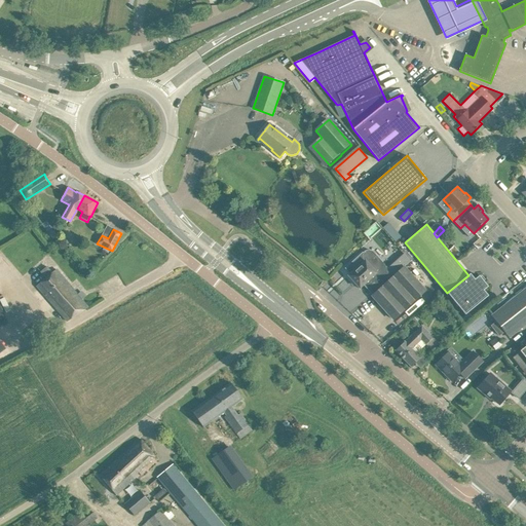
[(473,245),(478,250),(484,243),(480,238),(473,245)]
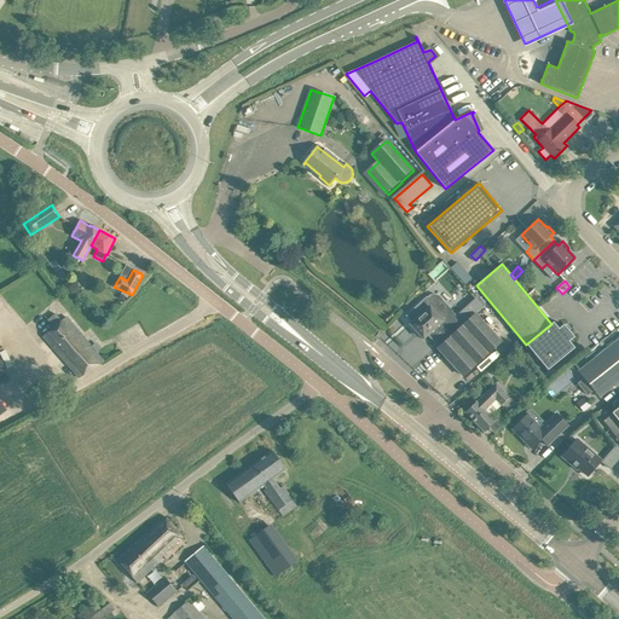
[(428,296),(427,298),(427,299),(426,300),(426,301),(426,302),(427,304),(427,305),(427,306),(428,307),(429,307),(412,323),(410,324),(423,339),(427,335),(439,324),(450,337),(475,314),(482,307),(473,298),(455,314),(452,312),(440,298),(439,296),(438,295),(437,294),(435,294),(434,294),(432,294),(431,294),(429,295),(429,296),(428,296)]
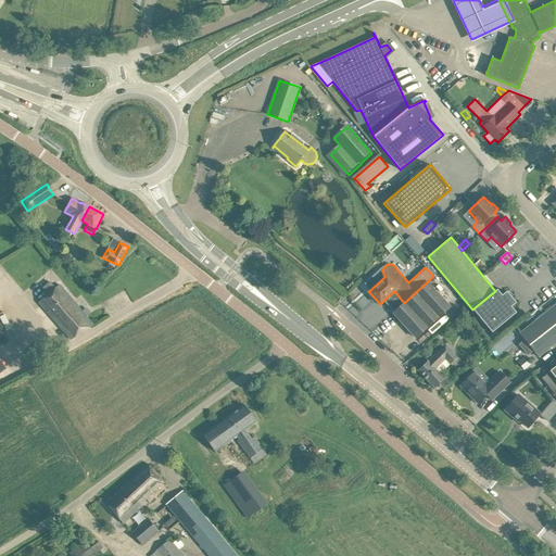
[(427,282),(404,303),(393,313),(416,338),(450,307),(427,282)]
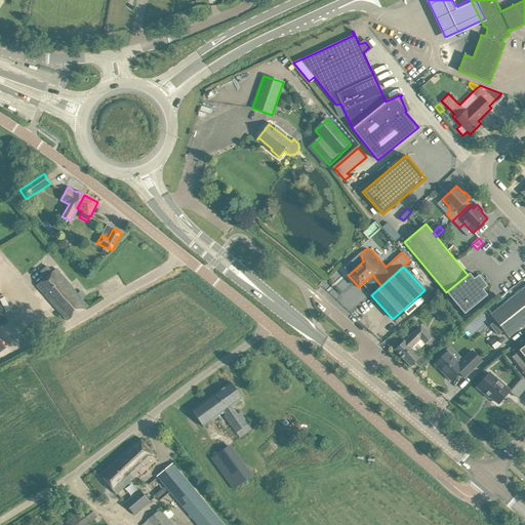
[(36,285),(67,321),(87,307),(81,299),(80,300),(75,295),(77,294),(55,269),(36,285)]
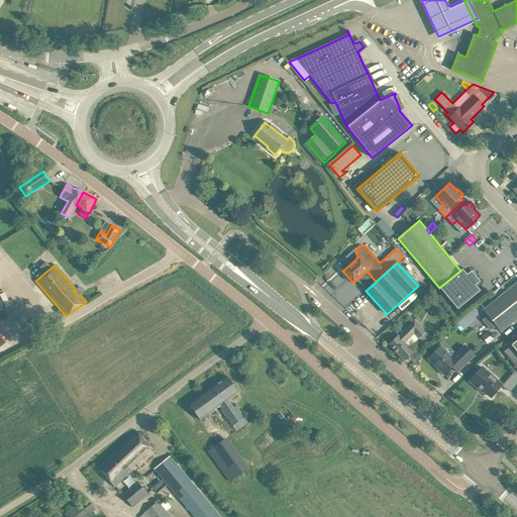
[(439,288),(456,309),(480,291),(475,286),(480,282),(472,273),(471,272),(467,275),(461,270),(460,271),(439,288)]
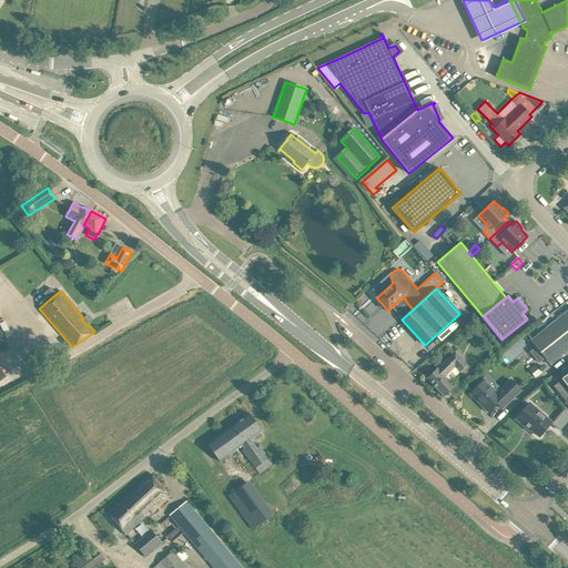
[(536,346),(529,352),(539,364),(545,358),(550,364),(567,350),(567,311),(531,341),(536,346)]
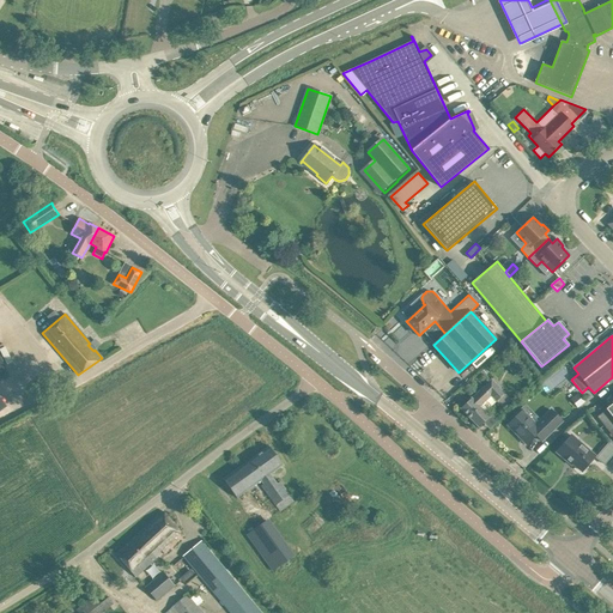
[(517,354),(505,365),(513,375),(526,364),(517,354)]
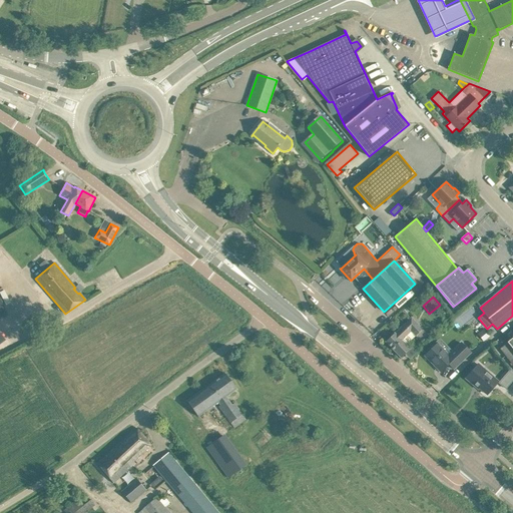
[(427,335),(422,330),(411,318),(404,325),(395,334),(394,334),(385,342),(401,358),(410,350),(401,341),(410,332),(420,342),(427,335)]
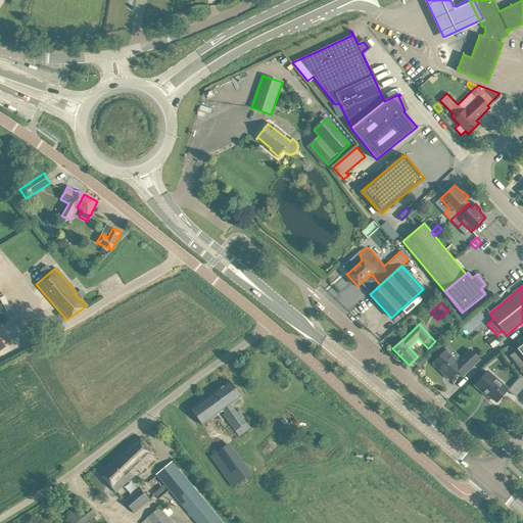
[(484,330),(480,333),(484,339),(489,335),(484,330)]
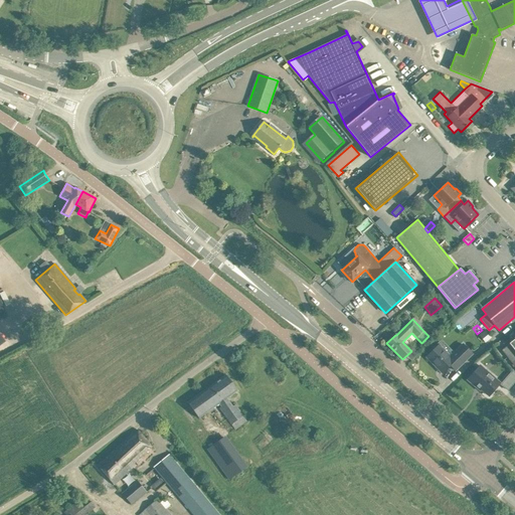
[(514,338),(509,344),(502,350),(514,366),(514,338)]
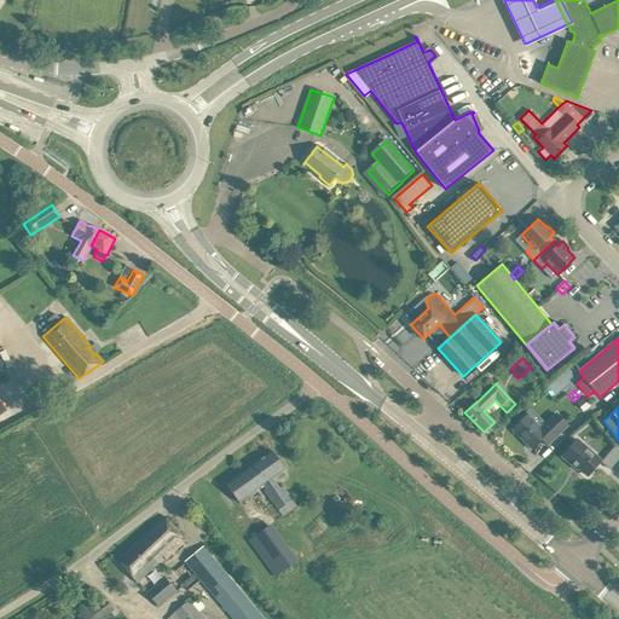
[(556,414),(547,424),(531,409),(525,415),(518,422),(519,423),(513,429),(532,449),(541,439),(547,445),(567,426),(556,414)]
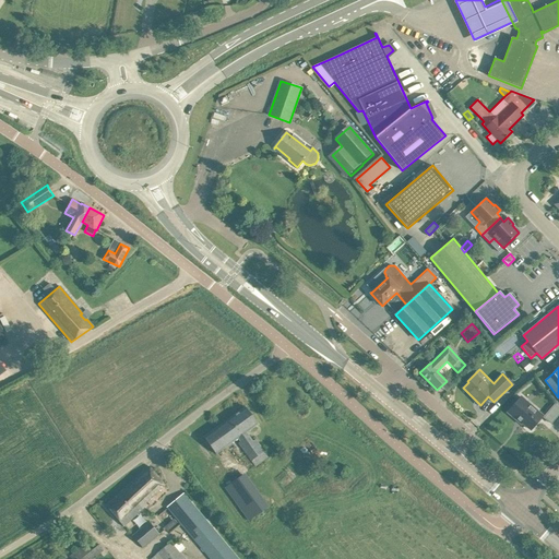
[(531,430),(543,416),(521,397),(508,413),(515,419),(516,418),(531,430)]
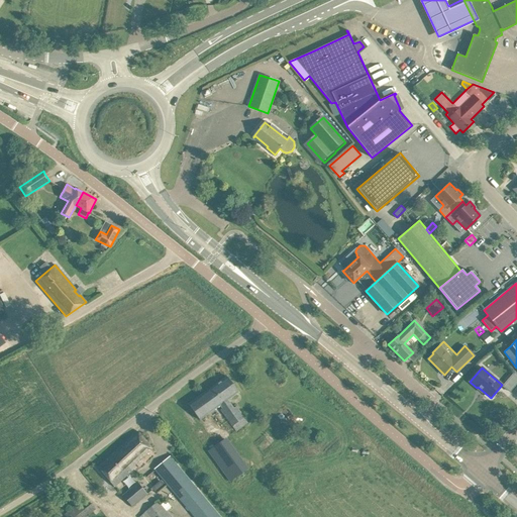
[(516,374),(515,372),(502,386),(509,392),(516,383),(516,374)]
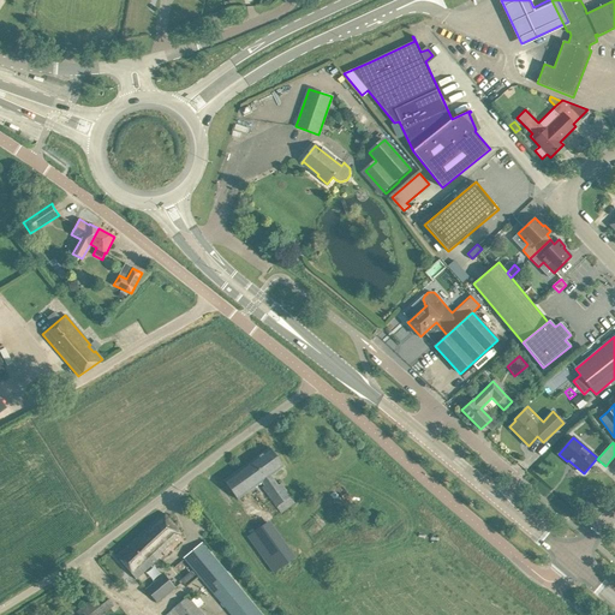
[(280,513),(294,503),(280,483),(278,485),(270,476),(284,466),(270,448),(225,481),(238,500),(262,482),(264,485),(262,488),(280,513)]
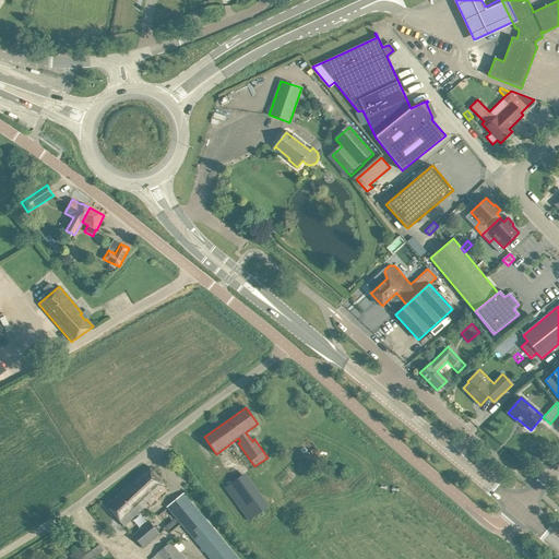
[(149,466),(105,506),(123,525),(146,506),(144,503),(164,485),(149,466)]
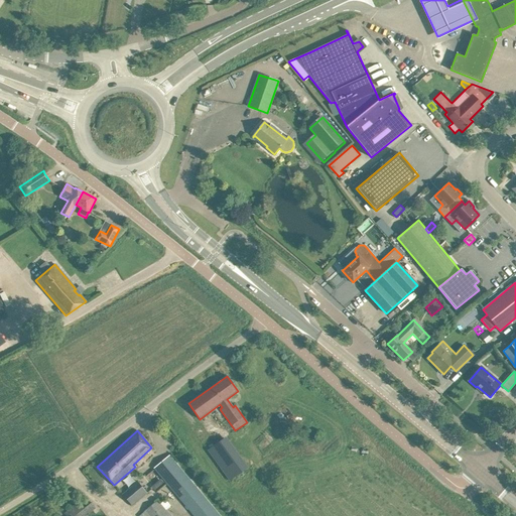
[(234,482),(247,472),(226,444),(213,455),(234,482)]
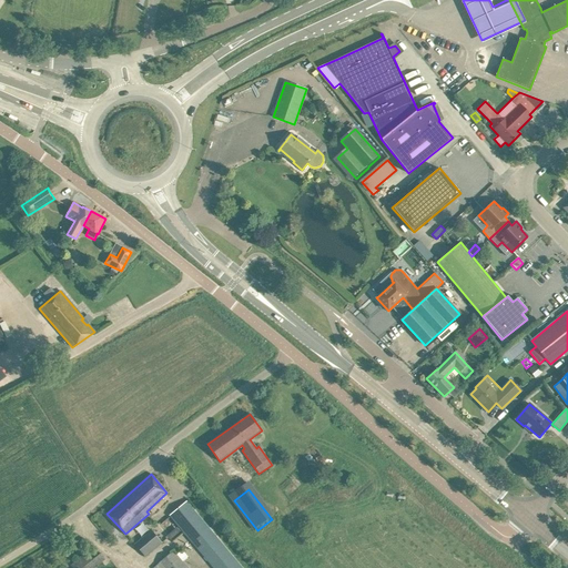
[(185,501),(169,515),(213,567),(241,567),(239,565),(185,501)]
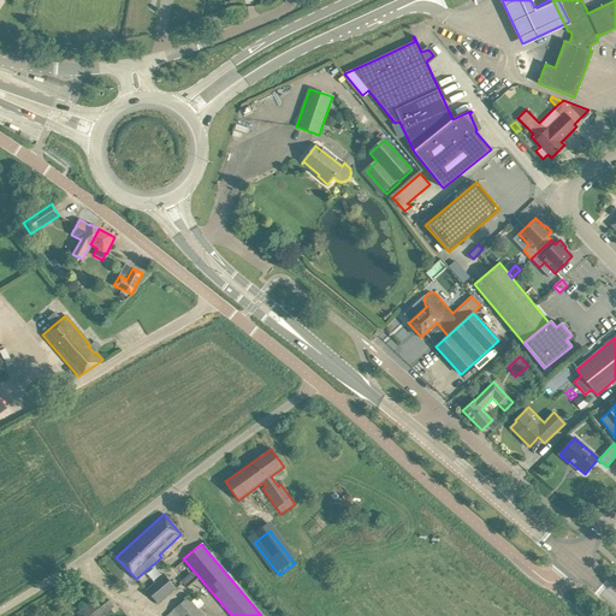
[(165,575),(146,591),(158,604),(176,590),(165,575)]
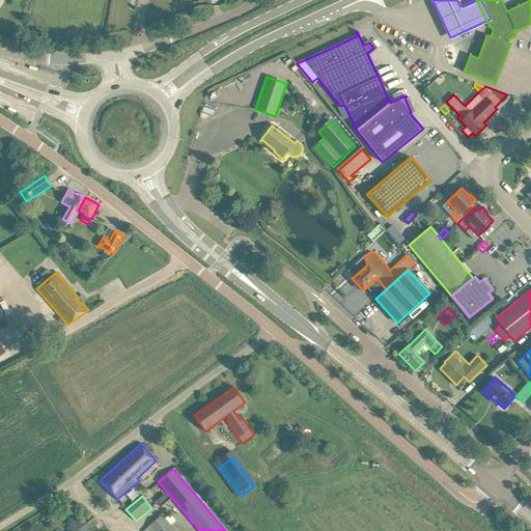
[(143,528),(144,530),(175,530),(162,513),(143,528)]
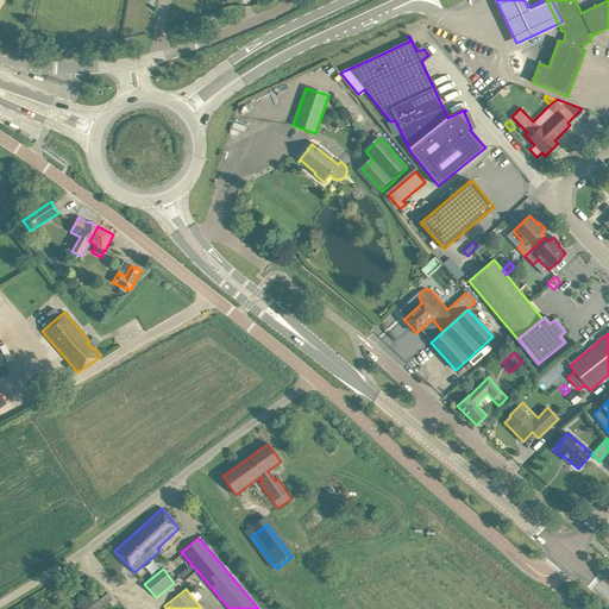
[(93,592),(76,606),(80,608),(99,608),(104,606),(100,601),(93,592)]
